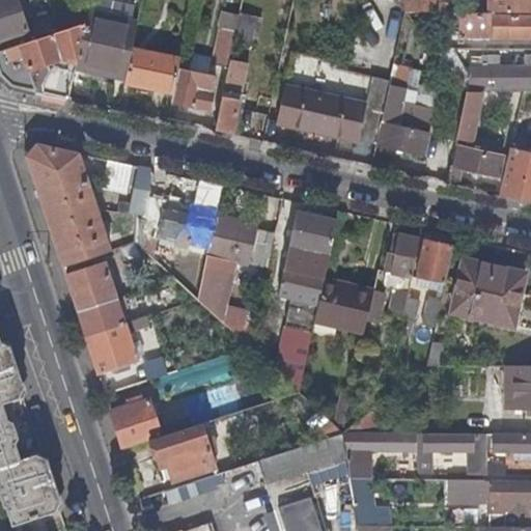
[(0,0),(0,38),(26,30),(16,0),(0,0)]
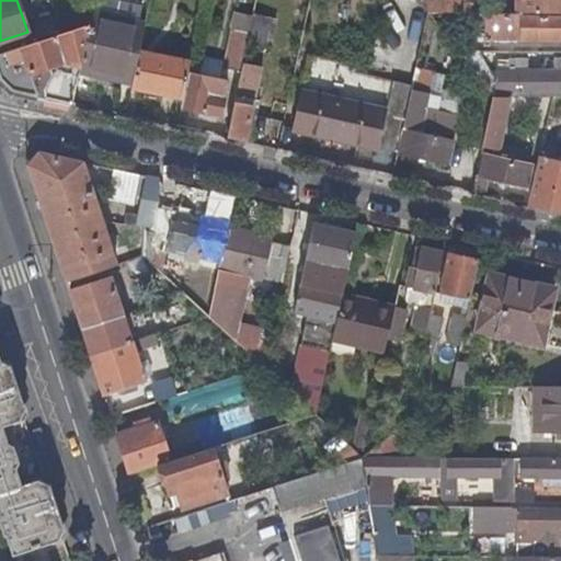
[(560,0),(513,0),(513,13),(518,13),(560,12),(560,0)]
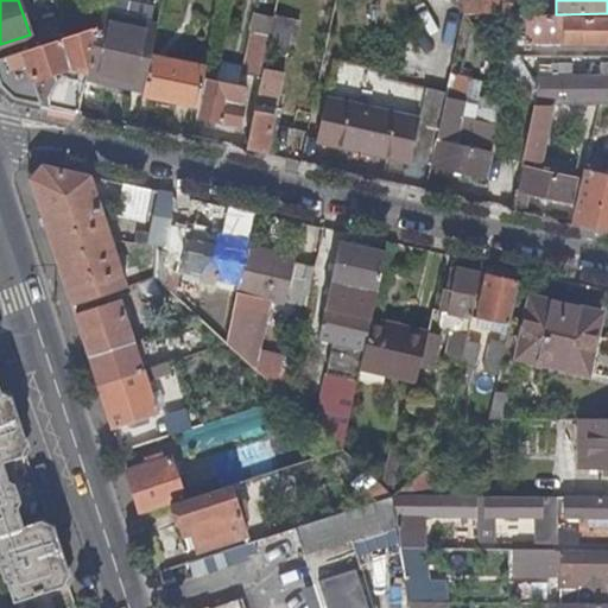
[(57,18),(63,36),(95,26),(97,13),(99,5),(57,18)]
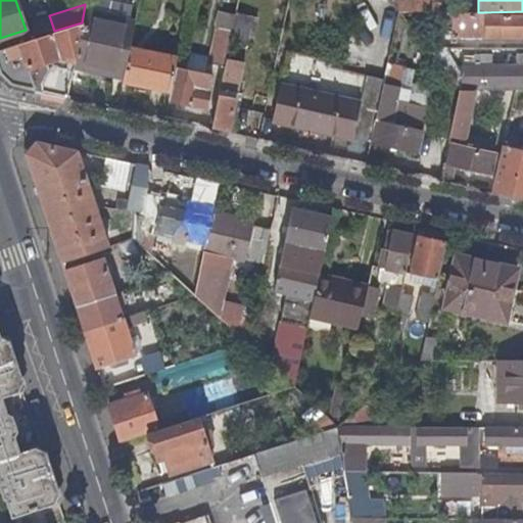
[(73,60),(72,66),(92,70),(92,67),(122,75),(128,47),(133,21),(84,11),(82,22),(73,60)]
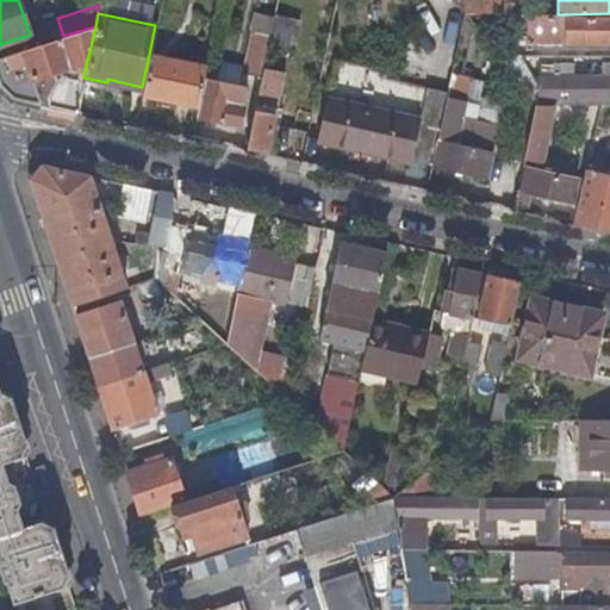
[(609,13),(564,14),(562,42),(609,42),(609,13)]
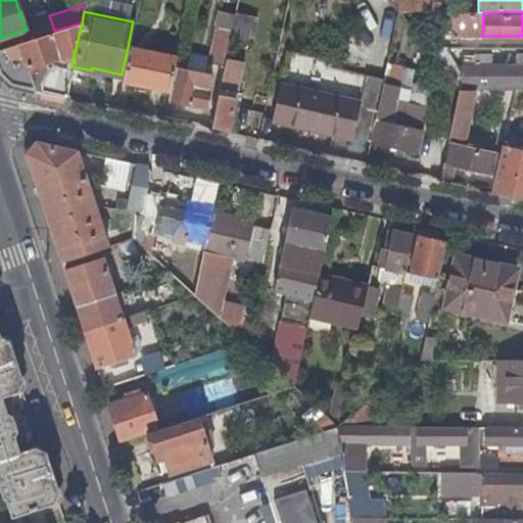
[(478,12),(449,12),(449,36),(482,36),(483,12),(478,12)]
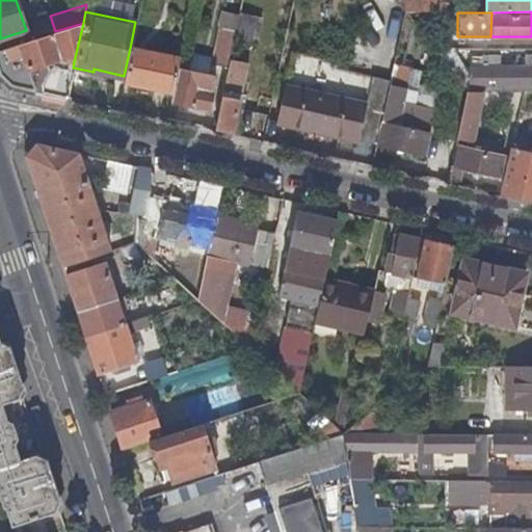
[(259,18),(239,14),(233,42),(253,45),(259,18)]
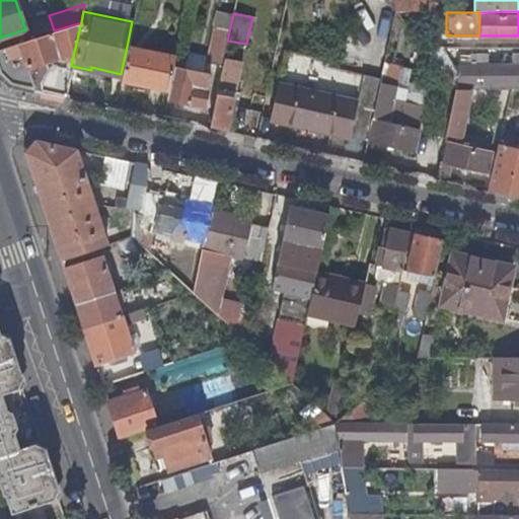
[(49,32),(57,56),(72,60),(81,22),(54,30),(49,32)]
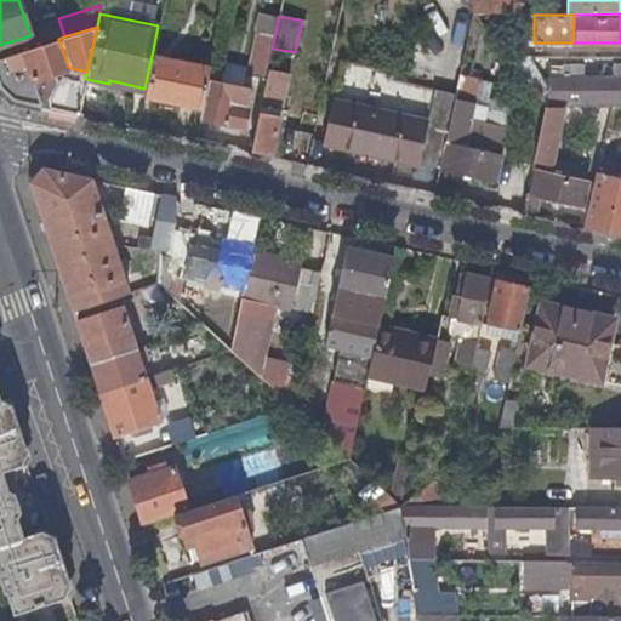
[(0,89),(12,100),(41,106),(33,79),(52,72),(68,67),(58,39),(0,57),(0,89)]
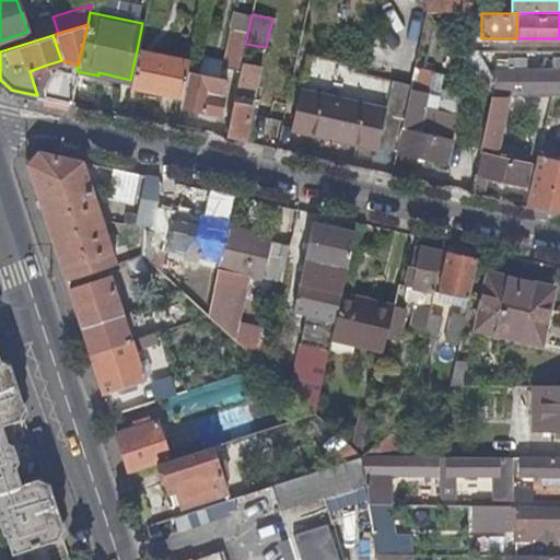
[(224,68),(238,71),(241,63),(244,44),(229,41),(228,46),(224,68)]
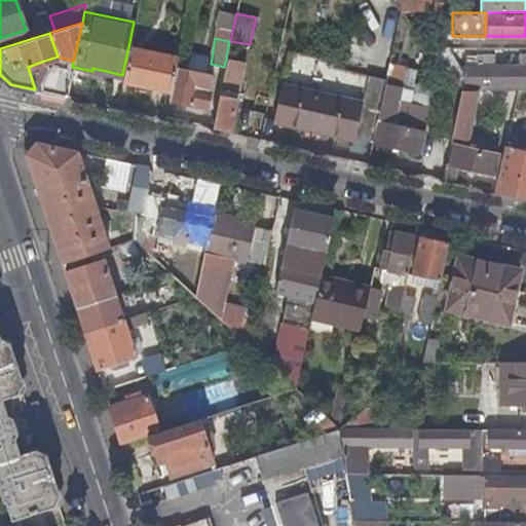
[(188,60),(211,64),(214,43),(192,40),(188,60)]
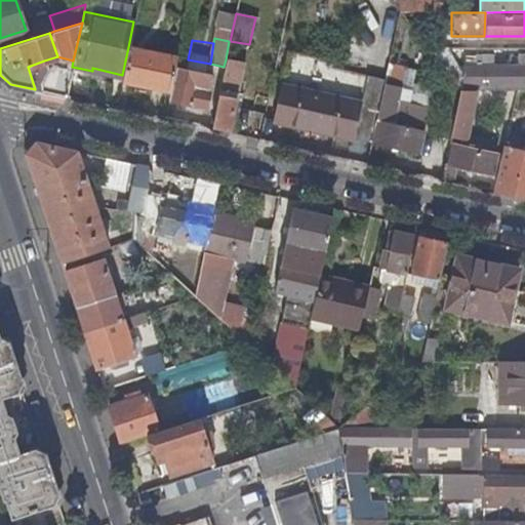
[(168,90),(173,66),(175,56),(128,47),(122,75),(121,81),(168,90)]
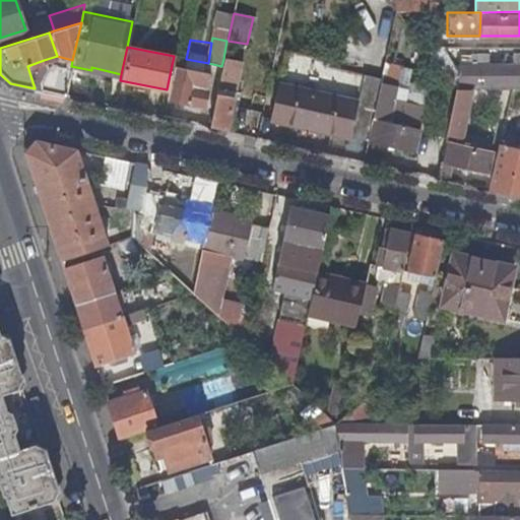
[(269,119),(308,127),(312,114),(316,92),(315,91),(322,58),(285,49),(276,81),(269,119)]
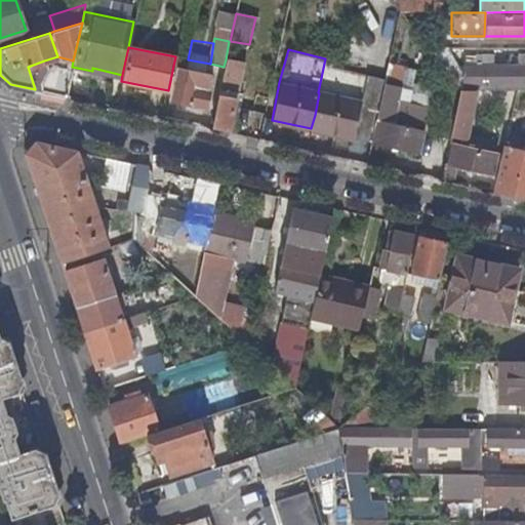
[(523,86),(523,65),(515,65),(487,65),(488,54),(471,53),(471,65),(460,65),(452,67),(443,69),(457,87),(523,86)]
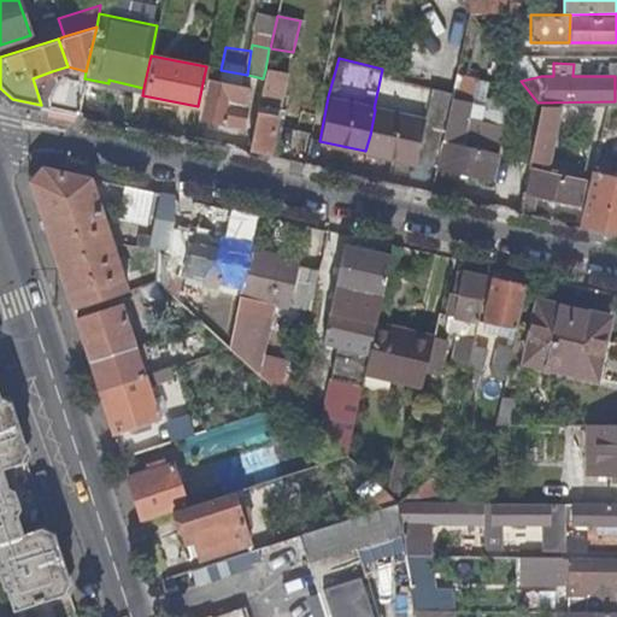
[(616,106),(616,105),(616,63),(606,63),(605,76),(615,76),(616,76),(616,106)]
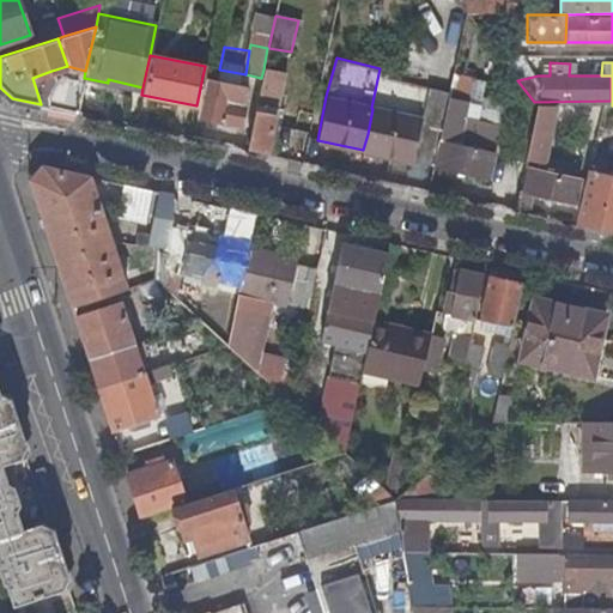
[(517,80),(528,78),(517,65),(516,66),(510,71),(517,80)]
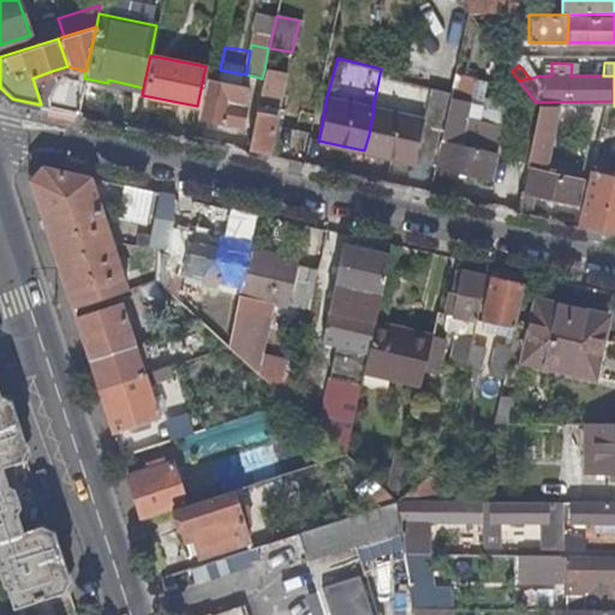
[(369,135),(364,150),(412,161),(429,85),(388,76),(388,71),(381,69),(372,108),(374,109),(369,135)]
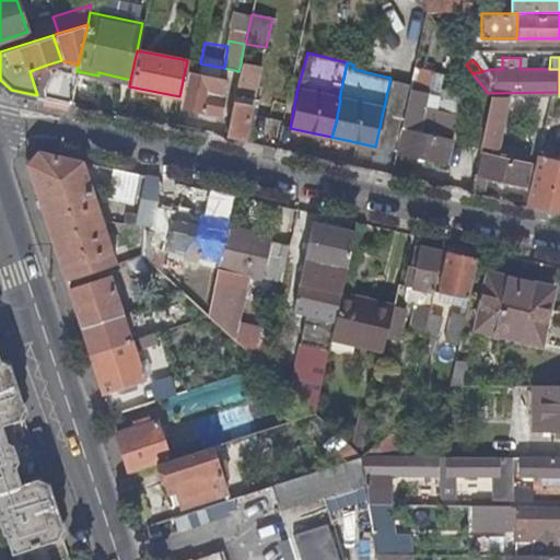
[(238,71),(233,96),(251,100),(258,68),(241,63),(238,71)]
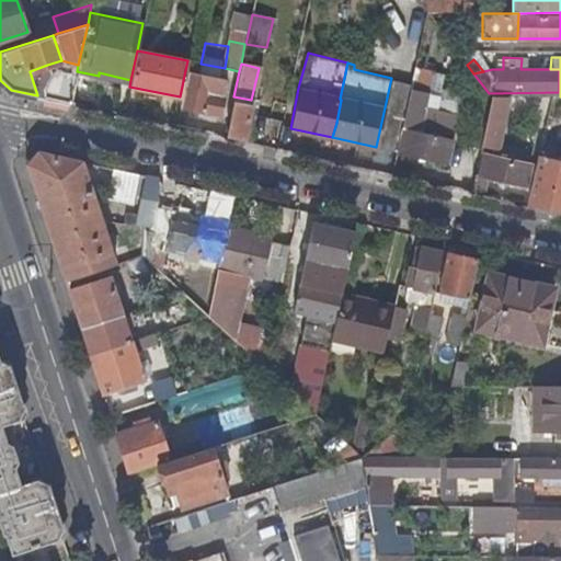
[(37,95),(70,103),(76,75),(56,71),(50,72),(47,65),(30,71),(37,95)]
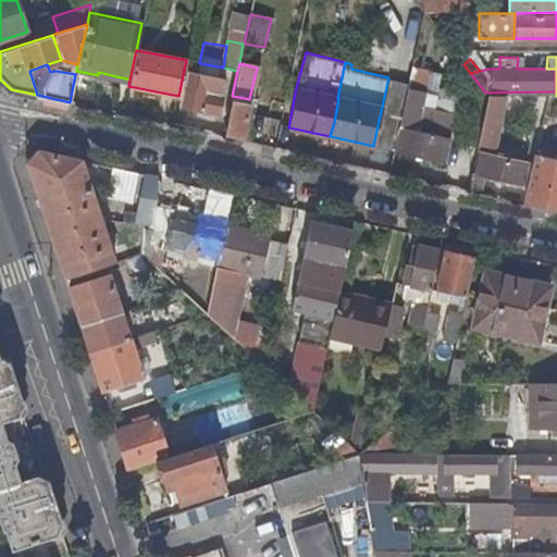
[(178,96),(176,106),(214,113),(222,78),(184,70),(178,96)]
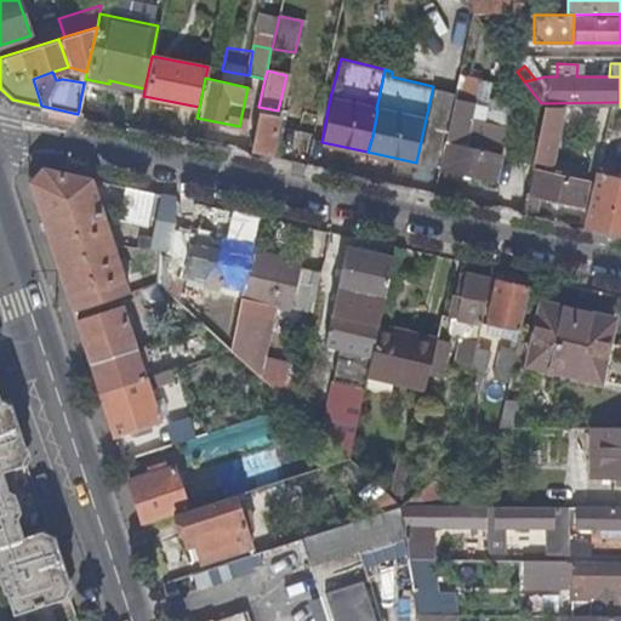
[(440,142),(456,146),(466,102),(451,100),(445,127),(444,127),(440,142)]
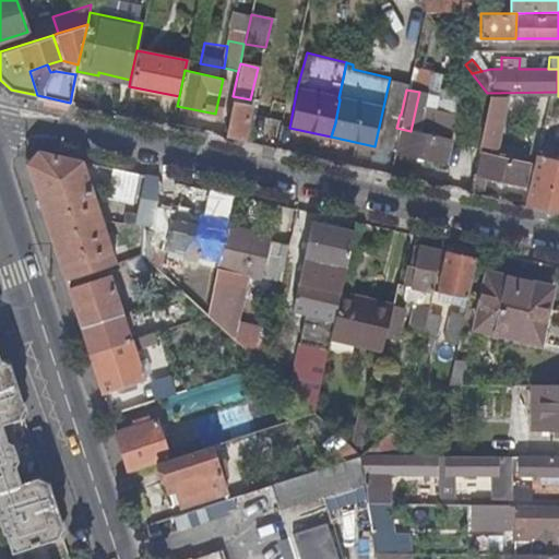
[(489,95),(477,154),(487,156),(501,95),(489,95)]
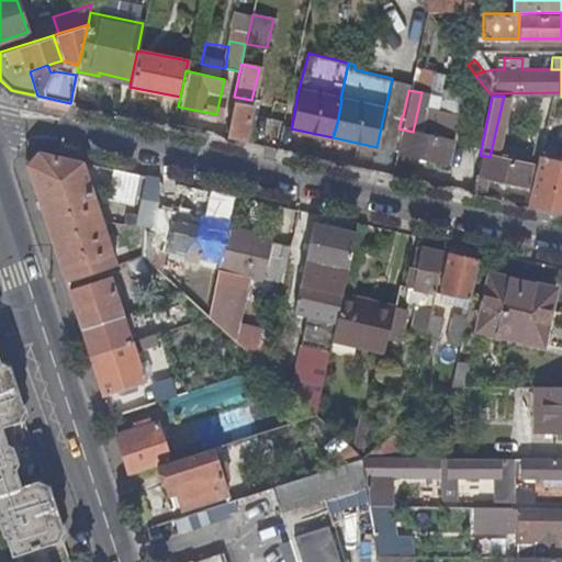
[(234,97),(233,103),(255,108),(257,109),(259,102),(251,100),(234,97)]
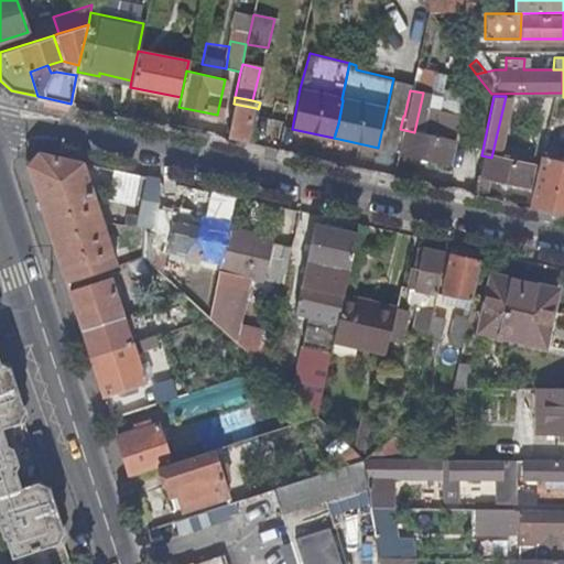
[(234,104),(226,138),(248,143),(256,108),(234,104)]
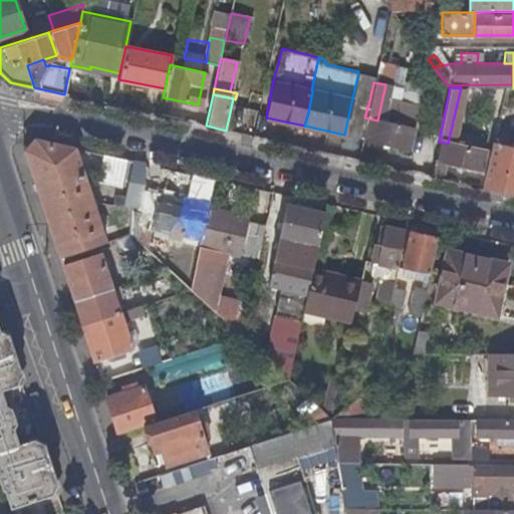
[(364,117),(360,139),(408,150),(413,129),(377,120),(364,117)]
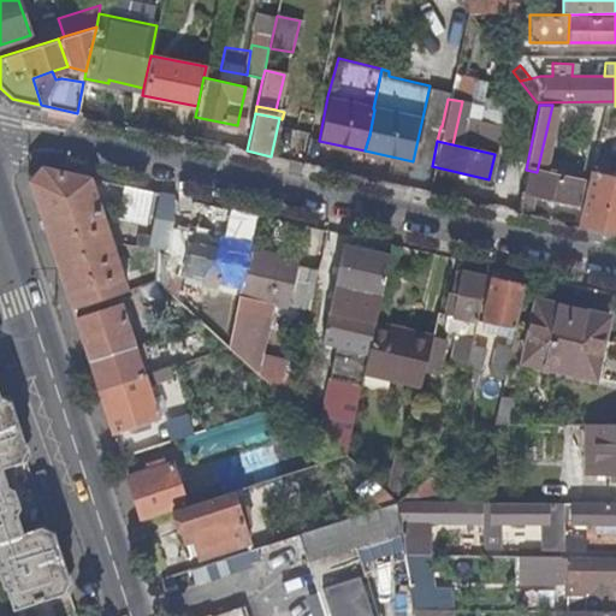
[(29,181),(71,308),(125,291),(88,178),(41,169),(29,181)]
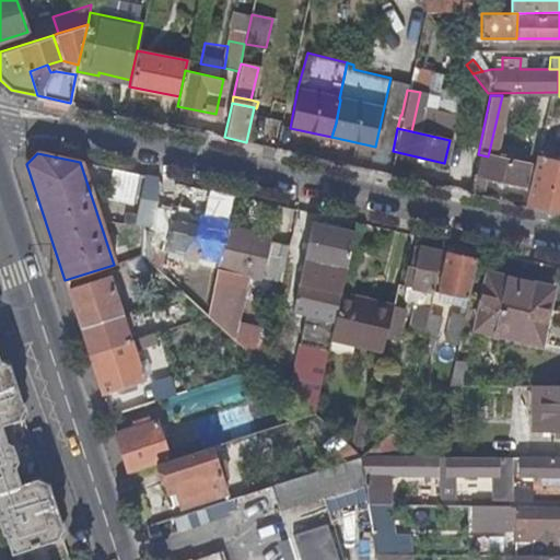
[(478,154),(474,175),(487,178),(524,186),(528,164),(488,156),(478,154)]
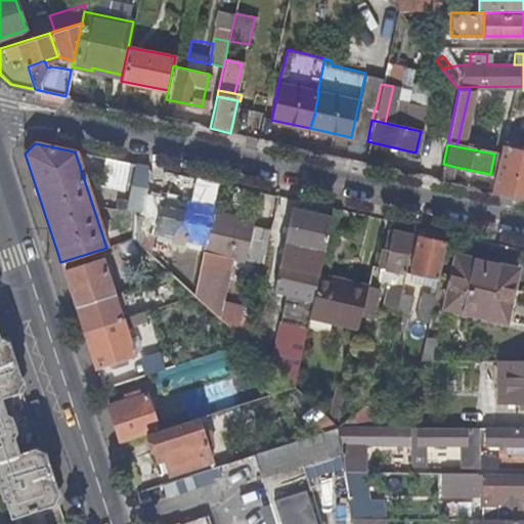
[(523,151),(501,147),(492,191),(523,198),(523,151)]
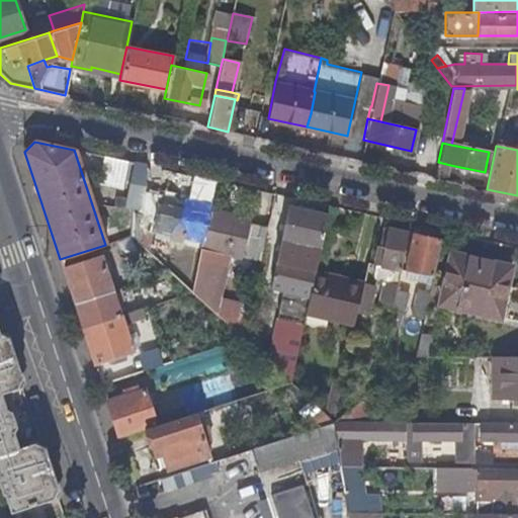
[(120,188),(126,161),(85,152),(90,168),(99,170),(96,183),(120,188)]
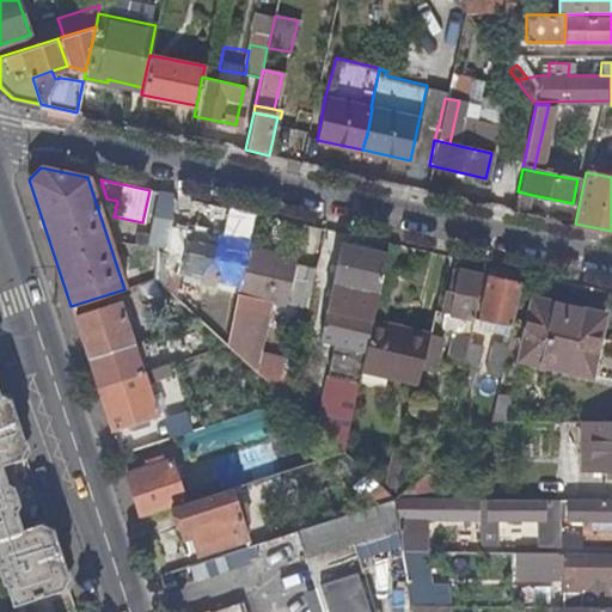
[(518,191),(514,209),(528,213),(532,195),(518,191)]
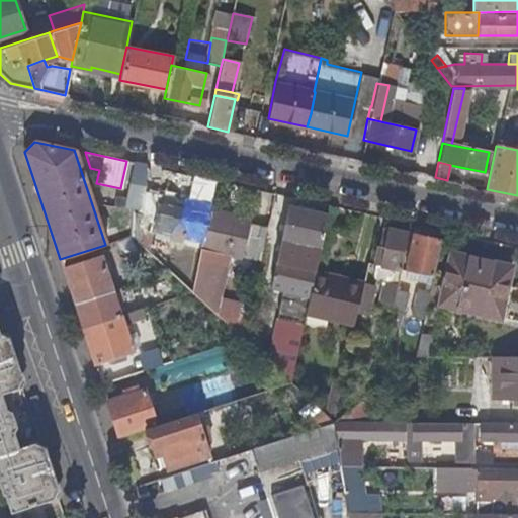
[(139,246),(144,184),(127,181),(122,207),(131,208),(130,238),(139,246)]
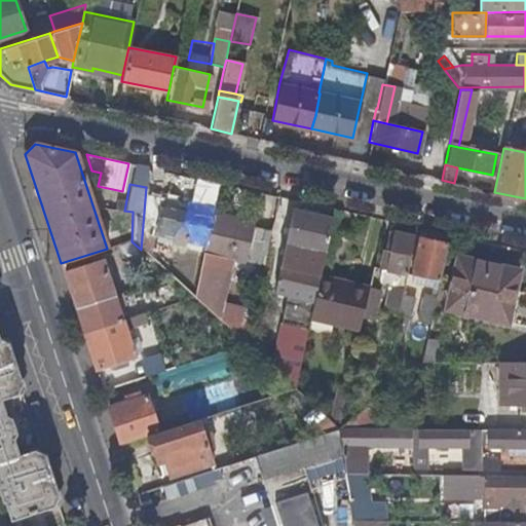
[(211,216),(212,209),(161,198),(154,236),(204,248),(211,216)]
